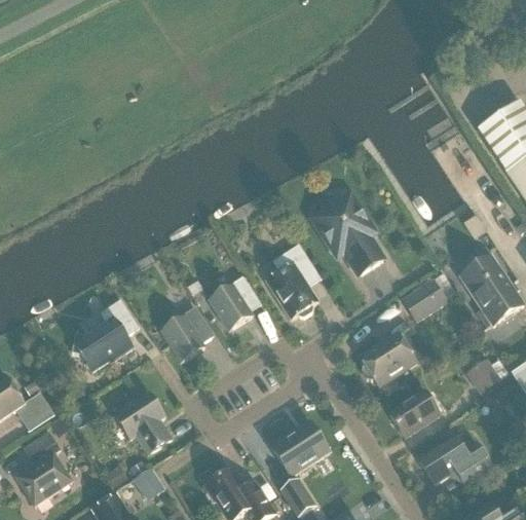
[(525,199),(525,110),(519,101),(478,128),(525,199)]
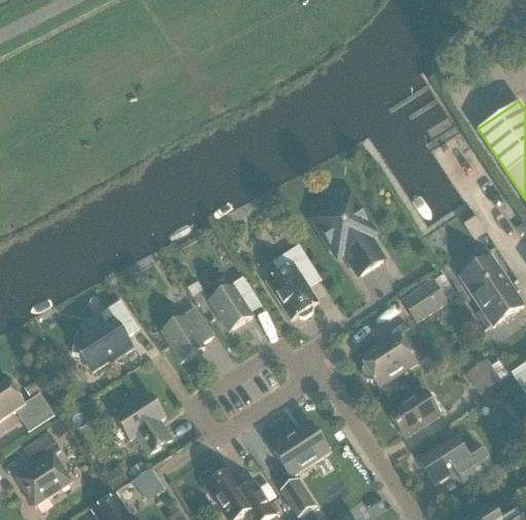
[(359,209),(350,195),(315,218),(320,225),(317,227),(331,248),(339,242),(361,273),(383,259),(368,236),(374,232),(366,219),(368,218),(361,208),(359,209)]
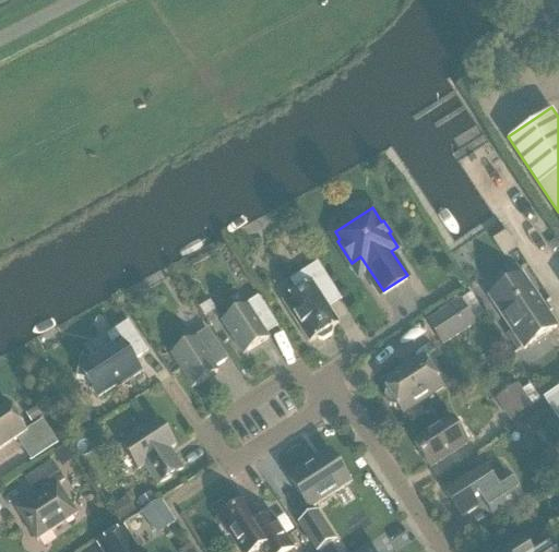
[(549,240),(554,246),(558,242),(555,237),(549,240)]
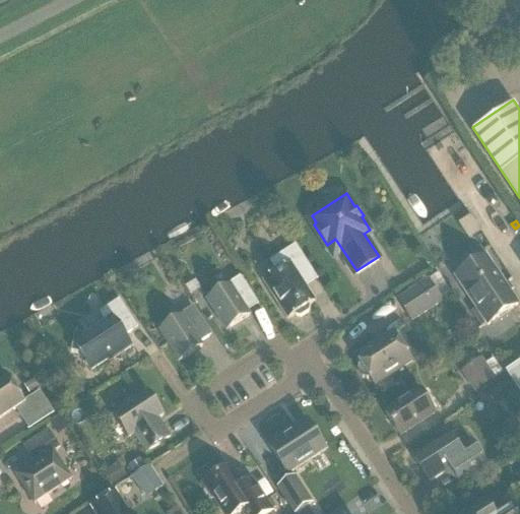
[(296,241),(270,257),(277,268),(263,277),(287,315),(295,310),(296,313),(301,313),(309,308),(310,303),(308,301),(315,297),(299,272),(311,265),(296,241)]
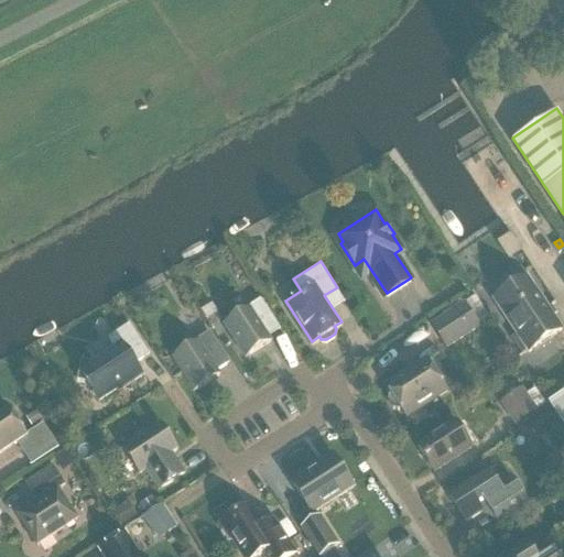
[(562,326),(527,273),(494,295),(529,348),(562,326)]
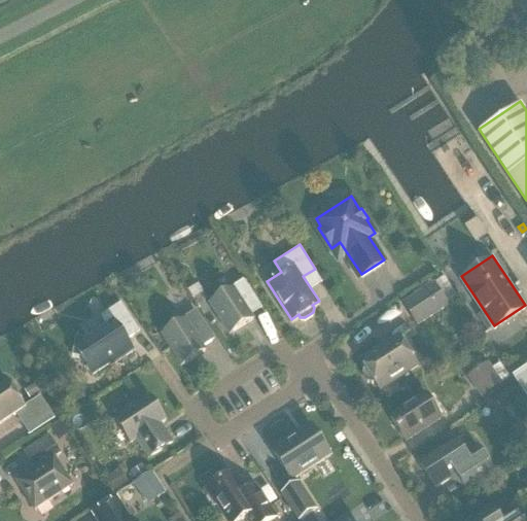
[(406,267),(409,282),(429,278),(426,263),(406,267)]
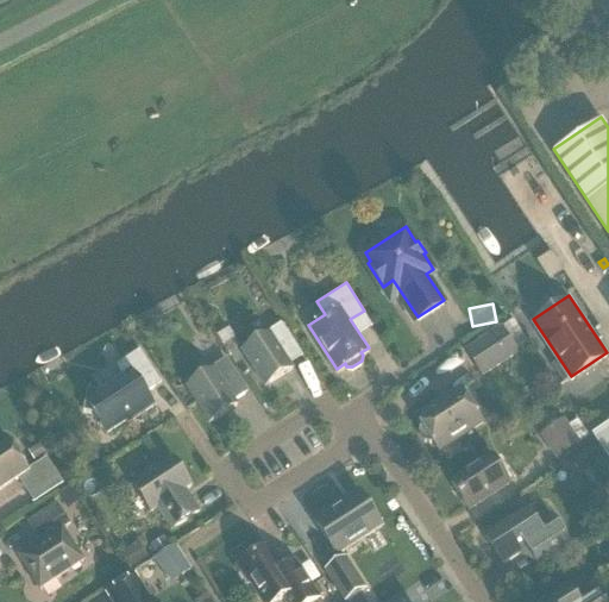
[(267,328),(268,330),(243,346),(265,382),(292,364),(289,361),(302,351),(281,319),(267,328)]
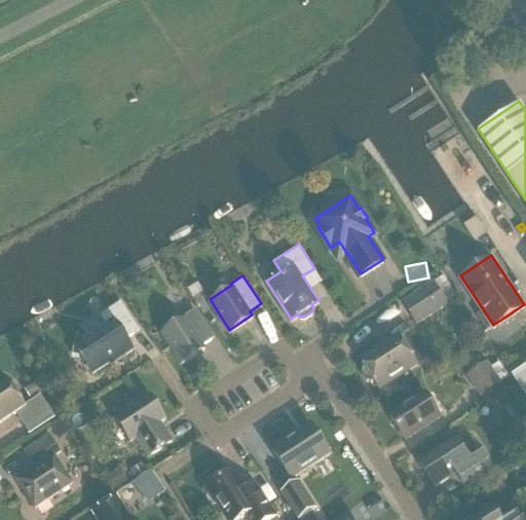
[(449,301),(433,277),(401,298),(417,322),(449,301)]
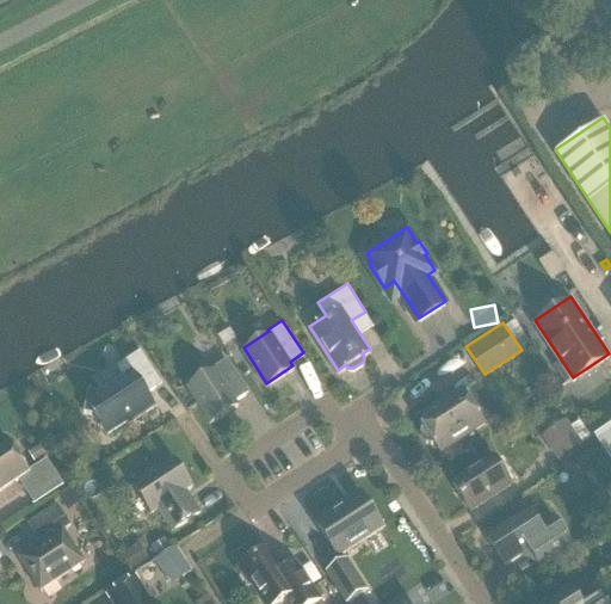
[(146,390),(162,380),(141,346),(116,363),(123,374),(99,389),(88,387),(84,407),(94,410),(107,430),(135,412),(136,413),(154,402),(146,390)]
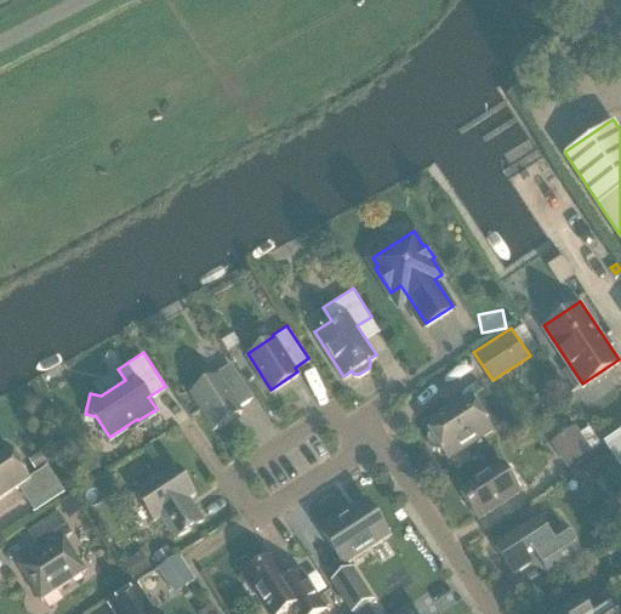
[(239,404),(252,396),(229,360),(216,370),(217,373),(191,390),(214,426),(241,408),(239,404)]
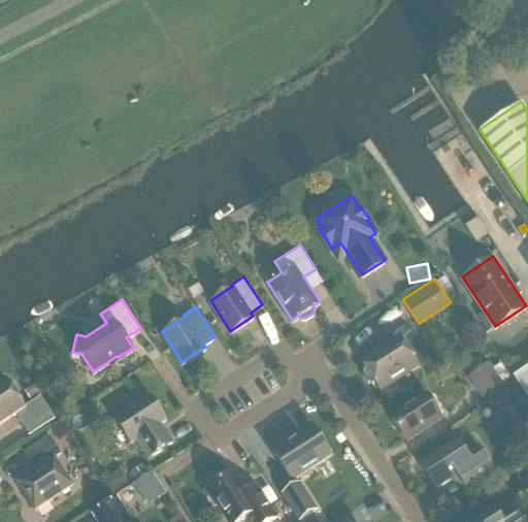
[(368,379),(372,380),(374,379),(378,385),(395,374),(396,377),(418,362),(399,333),(377,348),(378,350),(362,360),(366,366),(364,367),(363,371),(368,379)]
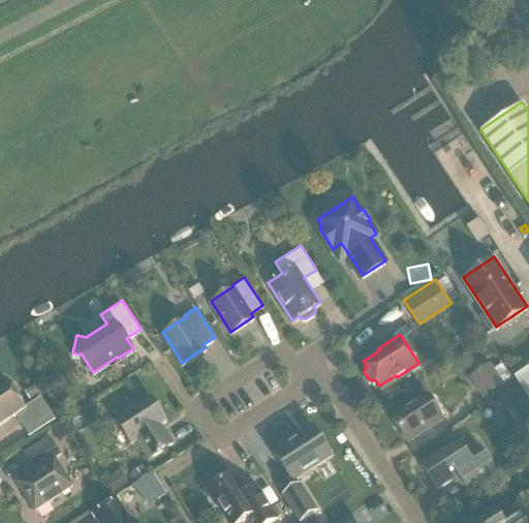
[(494,366),(490,360),(469,374),(484,396),(504,381),(504,380),(511,375),(502,361),(494,366)]
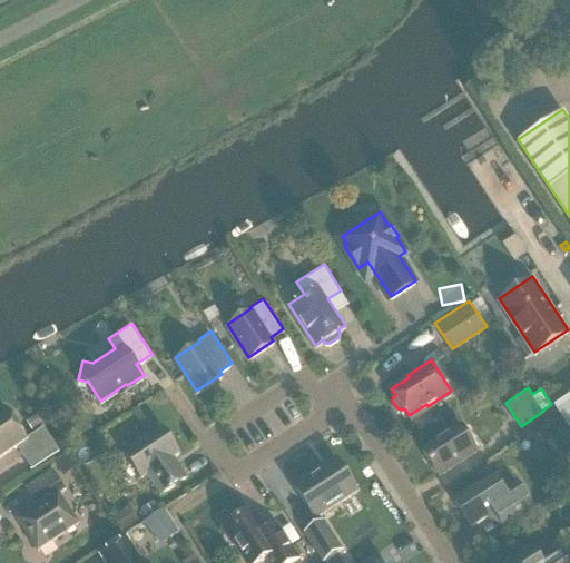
[(569,393),(553,404),(569,428),(569,393)]
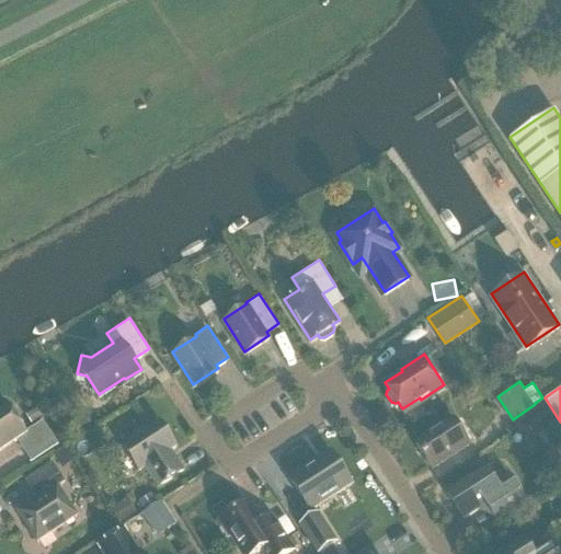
[(57,440),(50,429),(43,417),(25,428),(9,402),(0,407),(0,446),(16,435),(24,447),(31,458),(57,440)]
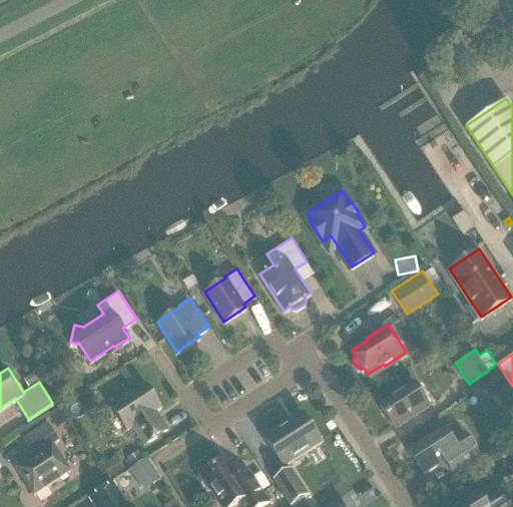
[(40,376),(35,368),(23,376),(28,384),(40,376)]
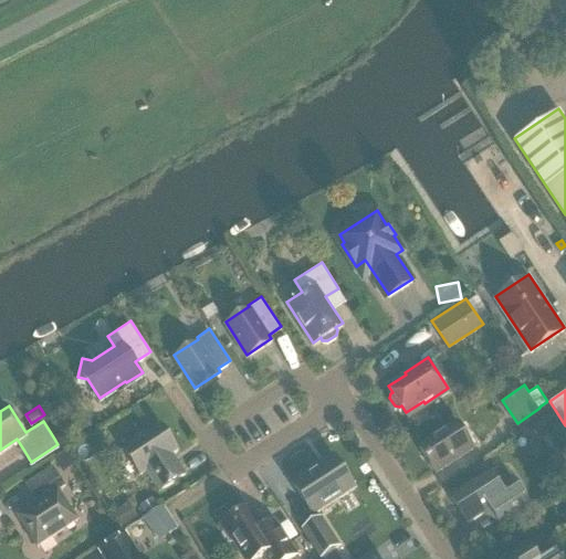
[(473,444),(457,419),(419,443),(436,470),(473,444)]
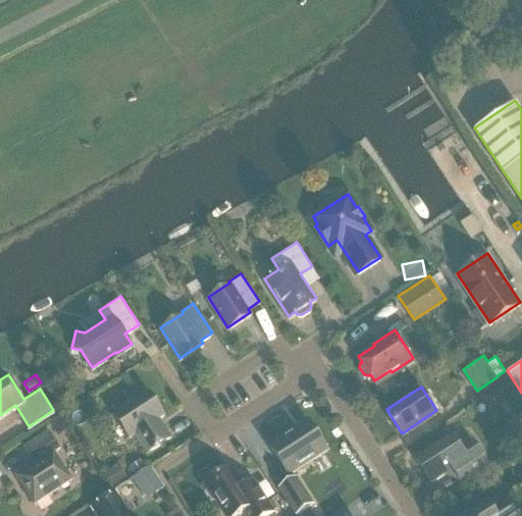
[(148,389),(114,411),(129,434),(135,431),(147,450),(170,434),(158,416),(163,412),(148,389)]
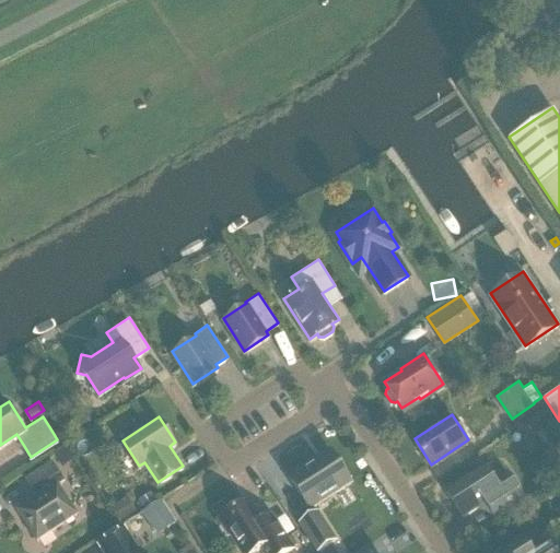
[(73,457),(65,443),(54,449),(62,463),(73,457)]
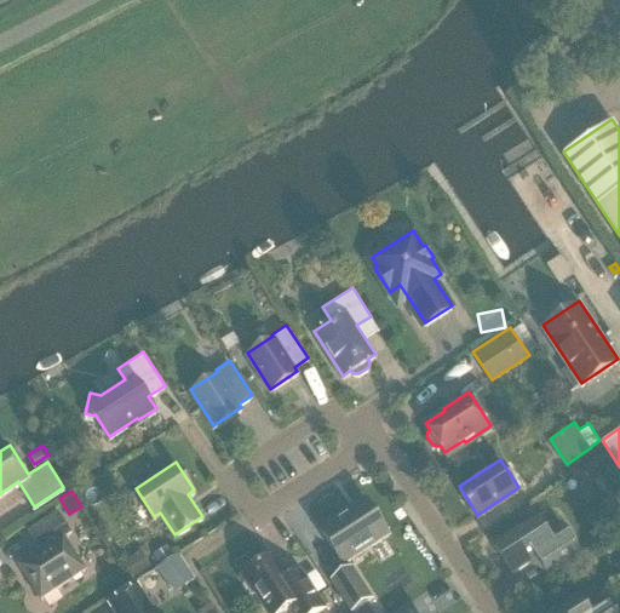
[(343,561),(389,531),(366,496),(334,515),(333,514),(319,522),(343,561)]
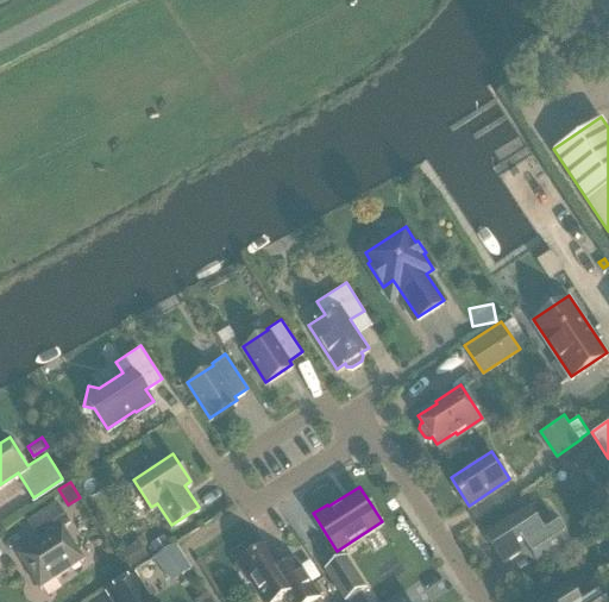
[(41,538),(19,552),(41,584),(83,556),(63,525),(70,520),(56,499),(27,518),(41,538)]
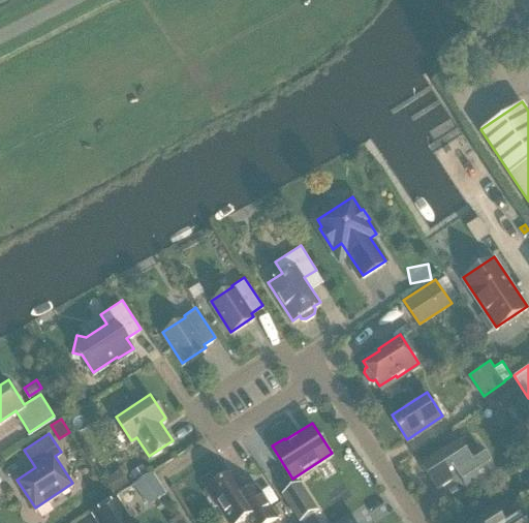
[(422,462),(437,486),(457,473),(466,487),(495,468),(479,445),(468,453),(458,438),(422,462)]
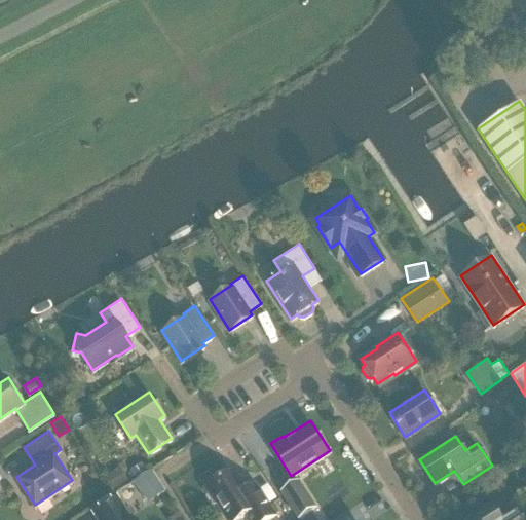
[(525,449),(520,439),(508,446),(514,455),(525,449)]
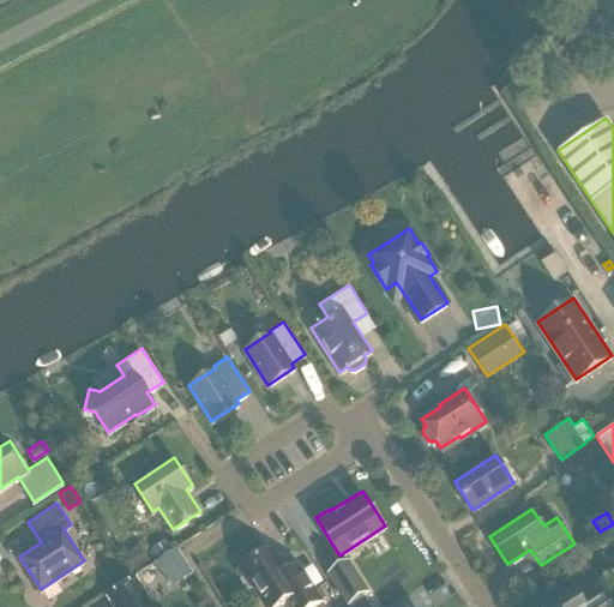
[(166,536),(151,545),(160,556),(173,547),(166,536)]
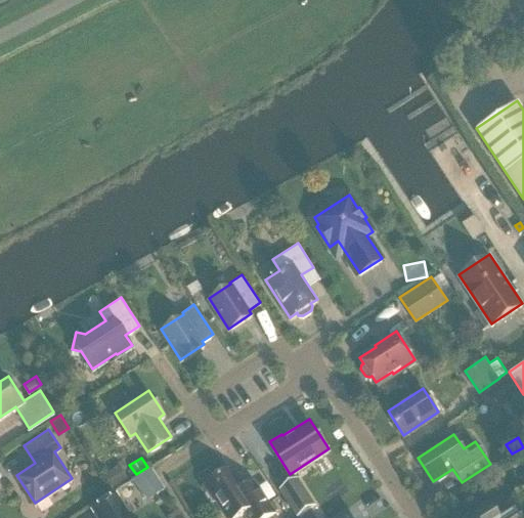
[(128,475),(120,463),(103,473),(112,485),(128,475)]
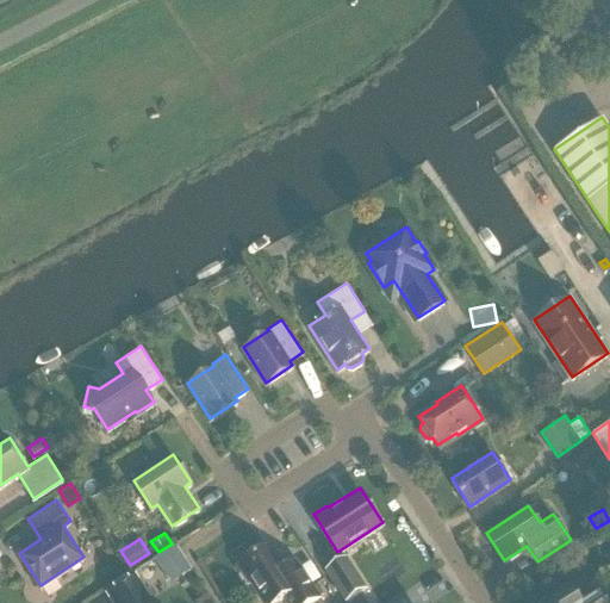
[(193,566),(176,541),(155,554),(172,580),(193,566)]
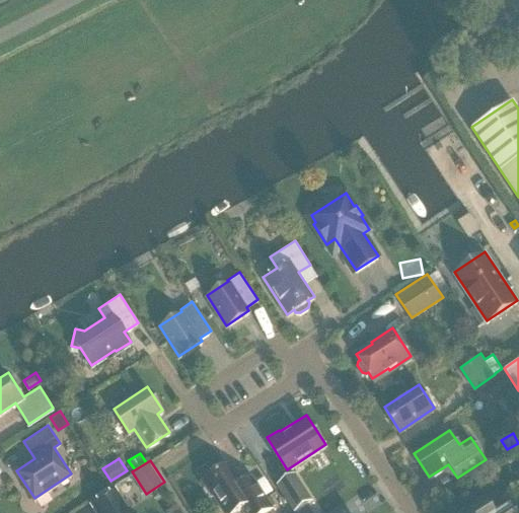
[(245,512),(260,512),(272,505),(255,480),(242,488),(227,463),(203,479),(213,494),(214,493),(226,512),(230,512),(241,506),(245,512)]
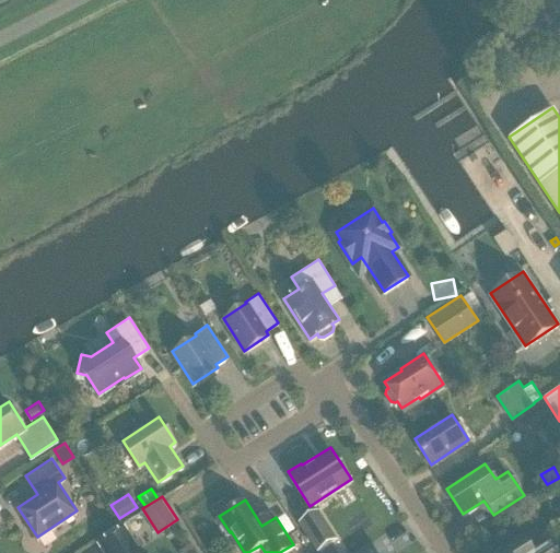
[(337,538),(318,508),(298,520),(317,550),(337,538)]
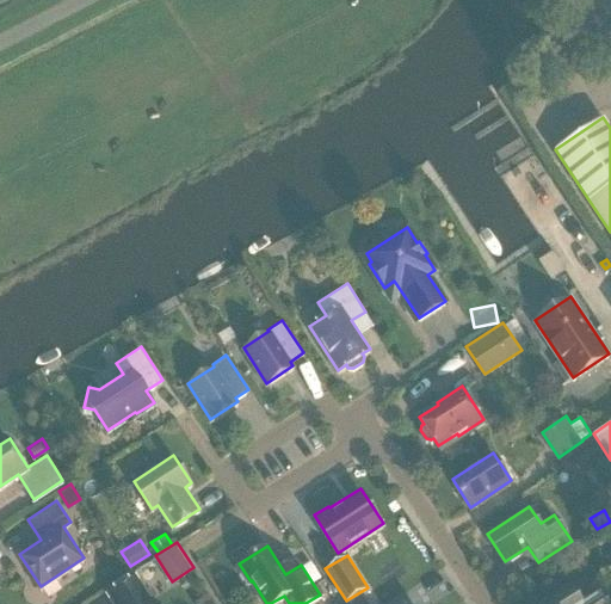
[(156,603),(152,596),(150,597),(135,573),(111,589),(119,603),(156,603)]
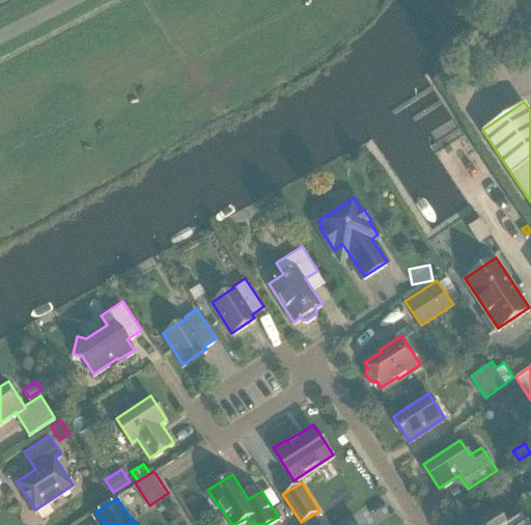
[(465,524),(530,524),(522,509),(505,520),(495,506),(465,524)]
